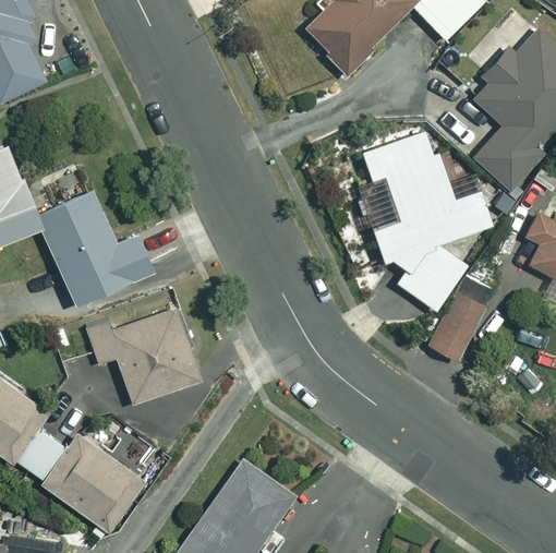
[(31,23),(36,20),(26,0),(0,0),(0,104),(46,83),(27,44),(38,38),(31,23)]
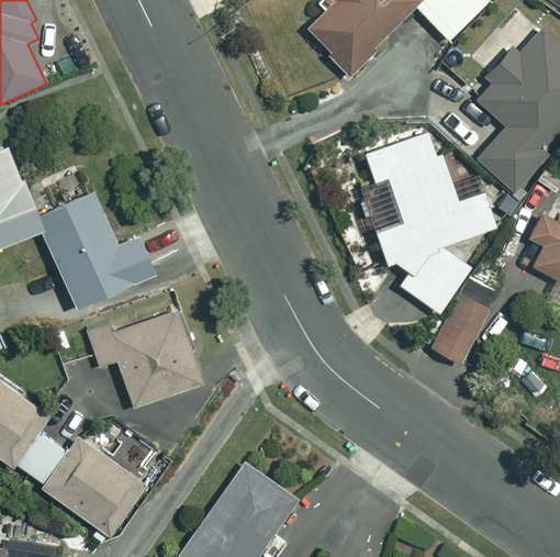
[(320,0),(316,3),(324,11),(306,29),(348,70),(414,7),(448,42),(490,1),(488,0),(320,0)]
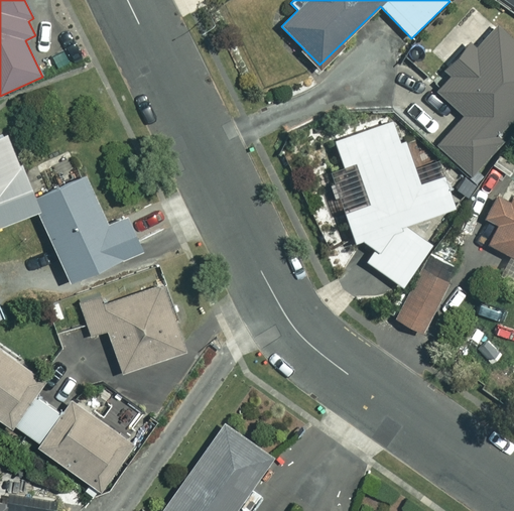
[(513,0),(502,0),(513,8),(513,0)]
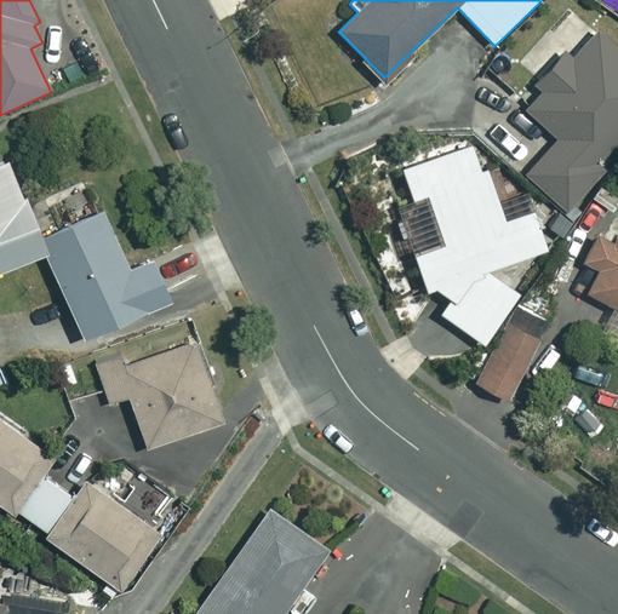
[(617,52),(595,32),(571,61),(564,55),(536,89),(541,93),(525,112),(558,139),(526,177),(568,213),(617,154),(617,52)]
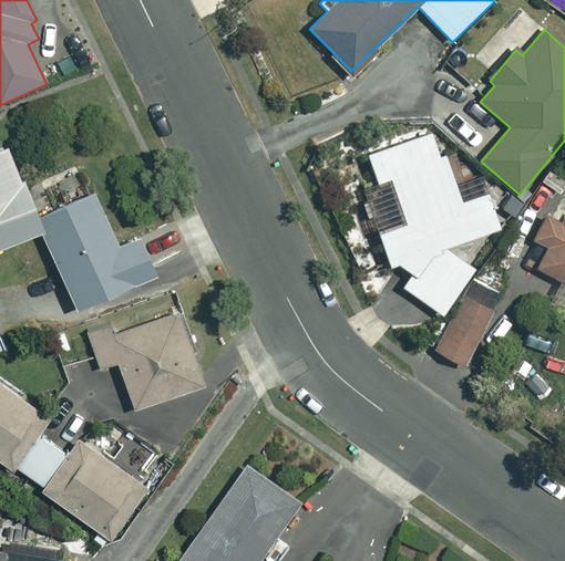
[(379,234),(391,268),(400,266),(413,274),(403,288),(443,315),(475,270),(447,249),(501,227),(488,195),(463,205),(433,131),(368,157),(381,188),(389,184),(404,222),(379,234)]
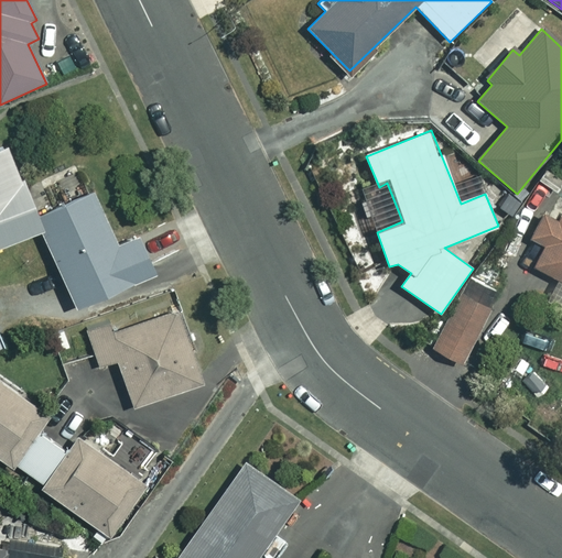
[(39,214),(12,143),(0,146),(0,247),(45,230),(39,214)]
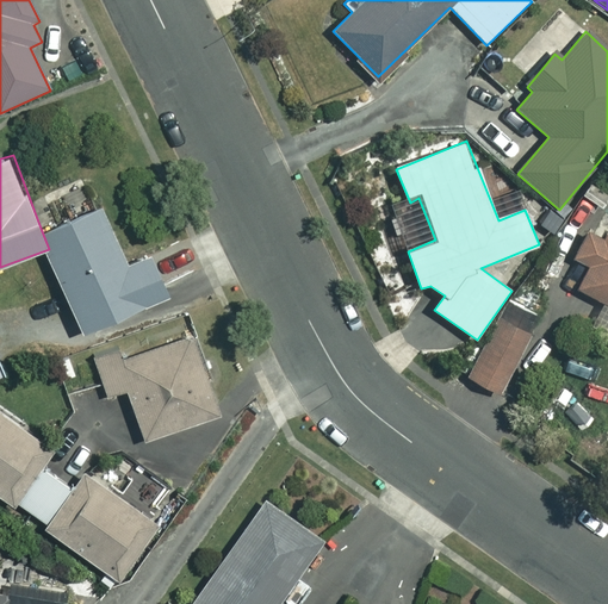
[(42,231),(49,249),(82,334),(169,300),(153,257),(126,268),(103,207),(42,231)]
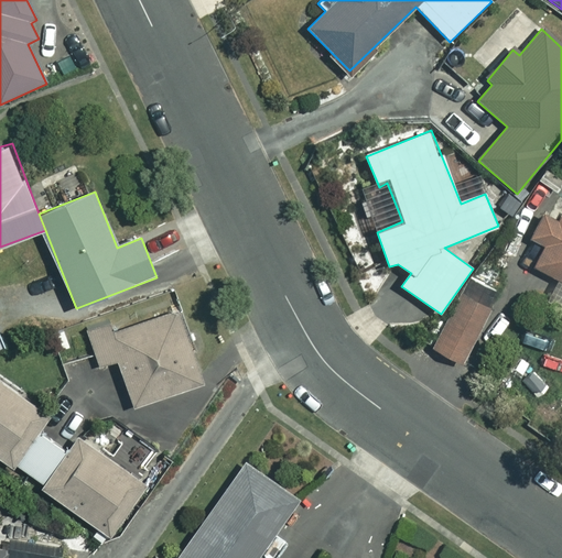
[(561,218),(548,210),(532,239),(547,248),(536,267),(561,281),(549,303),(561,309),(561,218)]
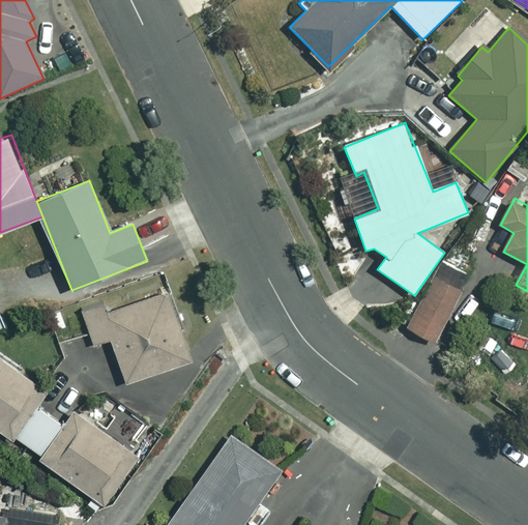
[(464,295),(435,279),(407,328),(436,345),(464,295)]
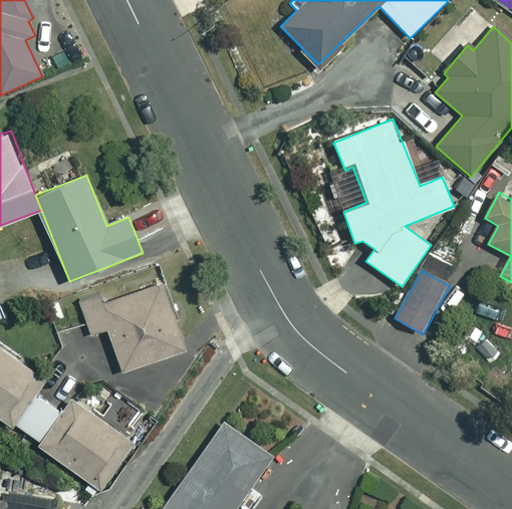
[(185,350),(161,282),(124,294),(120,284),(77,299),(89,336),(107,329),(121,372),(185,350)]
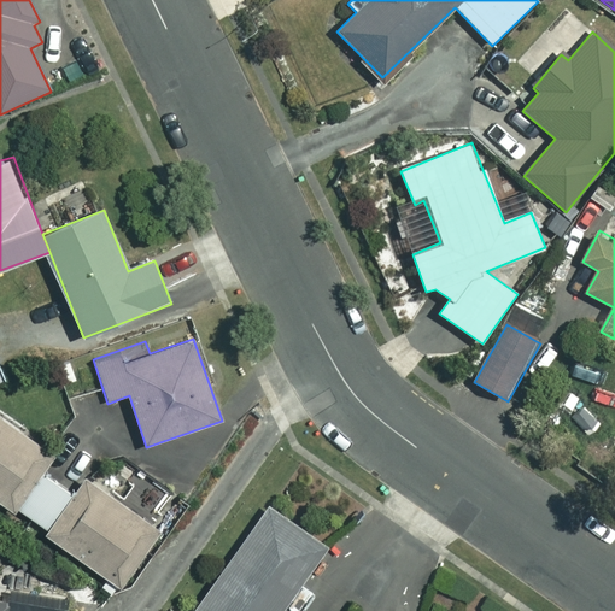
[(56,458),(0,419),(0,501),(124,586),(162,529),(83,477),(71,495),(44,476),(56,458)]
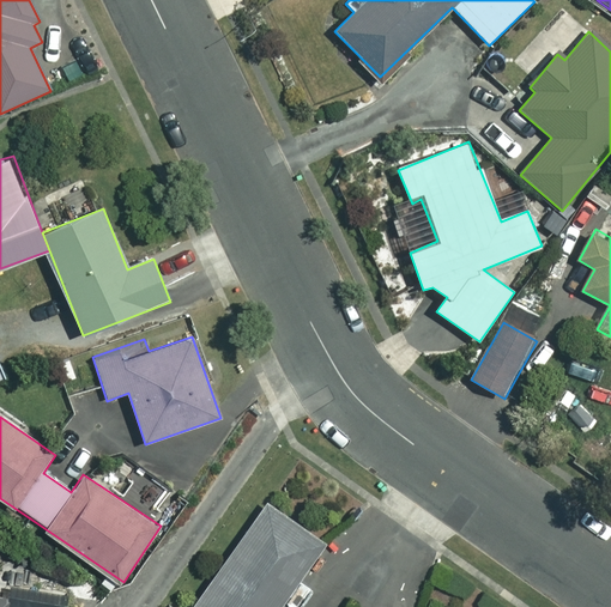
[(279,606),(322,545),(262,503),(188,606),(279,606)]
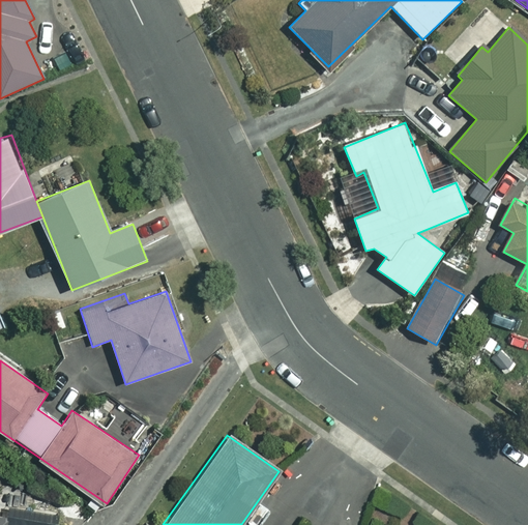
[(8,517),(0,515),(0,524),(56,524),(57,519),(9,512),(8,517)]
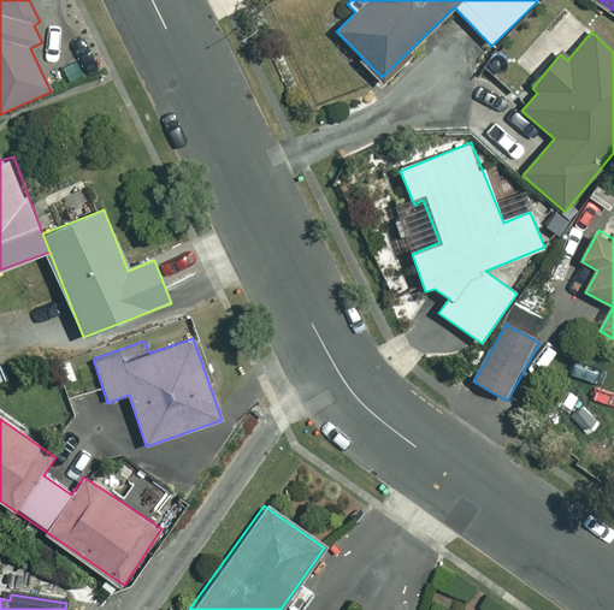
All buildings are outlined.
